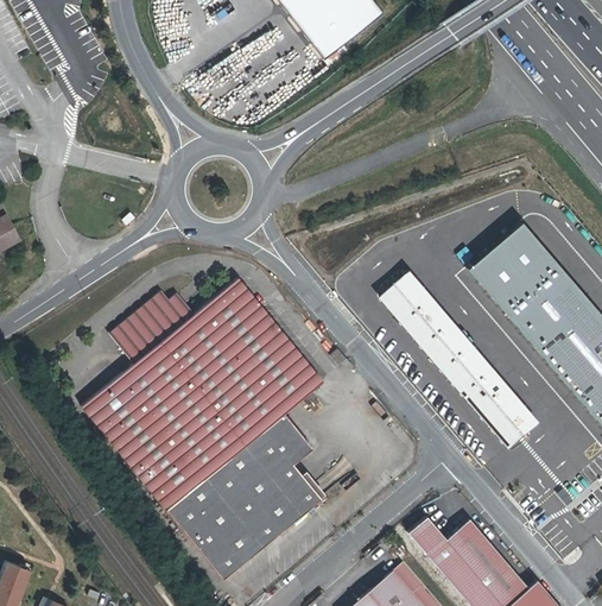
[(100,113),(101,92),(97,92),(92,92),(92,112),(97,113),(100,113)]
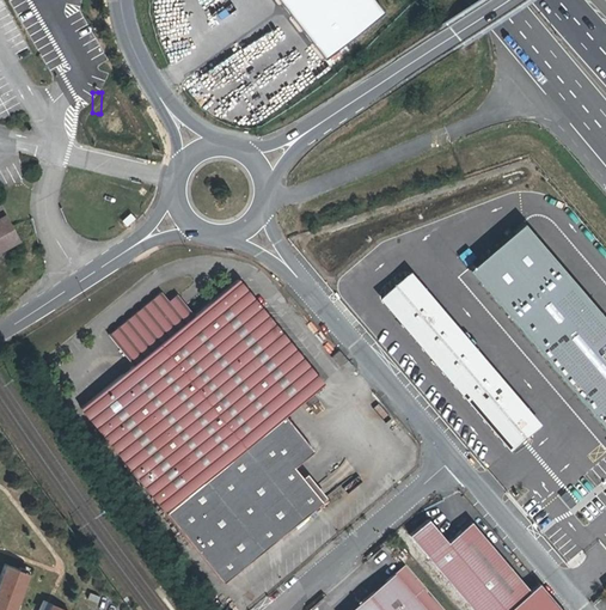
[(118,128),(120,119),(108,119),(106,127),(118,128)]
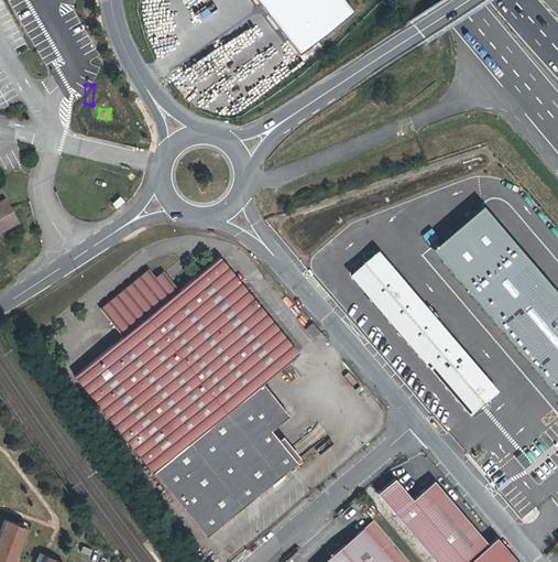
[(139,125),(134,136),(141,138),(144,126),(139,125)]
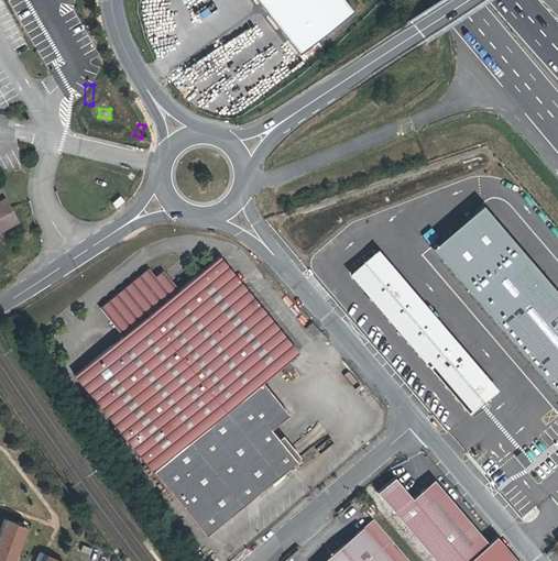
[(356,206),(460,326),(544,418),(553,428),(557,433),(557,350),(502,289),(527,266),(528,253),(502,223),(502,215),(463,171),(450,175),(440,184),(436,178),(362,200),(356,206)]
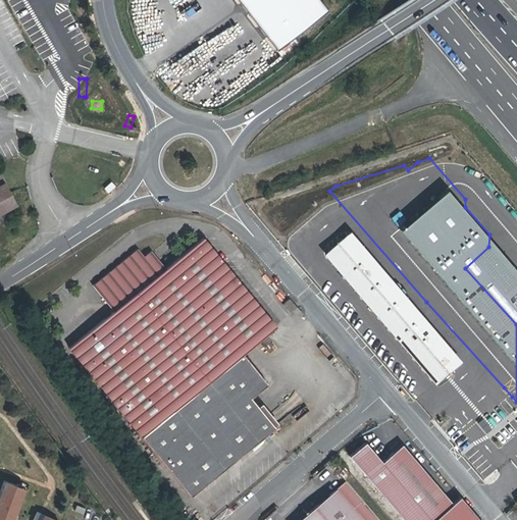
[(0,177),(0,208),(21,196),(9,172),(0,177)]
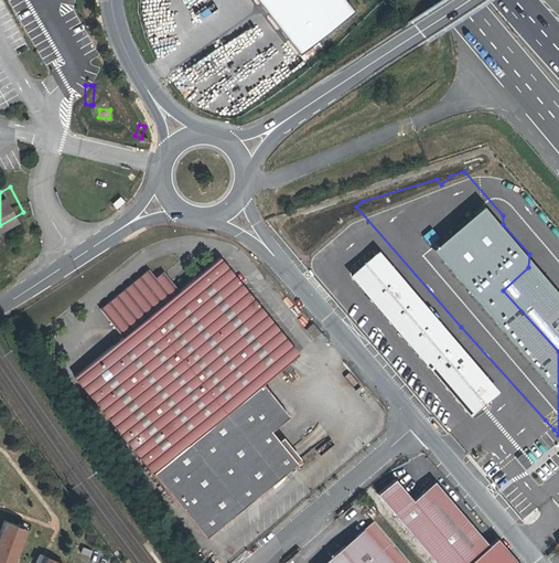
[(90,396),(110,420),(117,429),(154,475),(208,539),(304,458),(283,434),(279,439),(271,429),(272,429),(283,420),(290,414),(262,383),(296,354),(217,259),(178,294),(170,300),(153,280),(147,274),(99,314),(122,340),(90,365),(82,373),(76,378),(82,385),(90,396)]
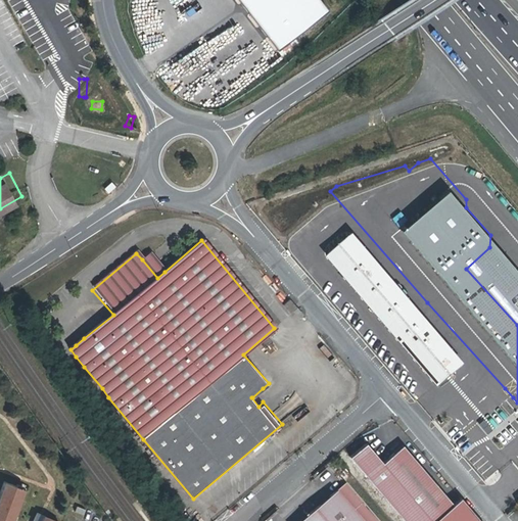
[(149,253),(142,259),(157,278),(165,272),(149,253)]
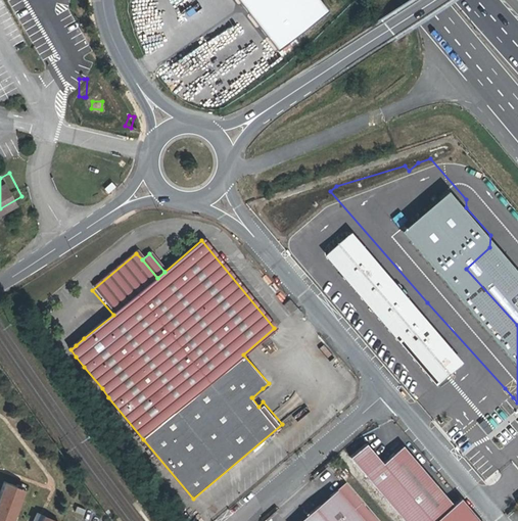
[(287,317),(295,310),(288,301),(280,308),(287,317)]
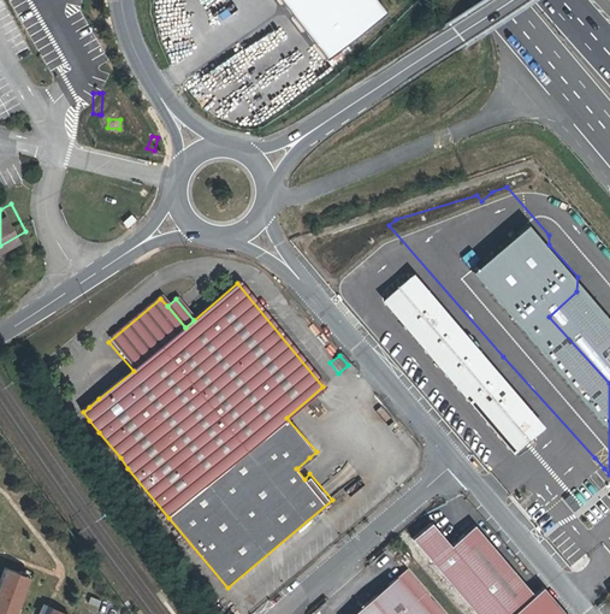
[(478,613),(568,613),(546,589),(537,596),(478,527),(454,548),(434,525),(415,541),(478,613)]
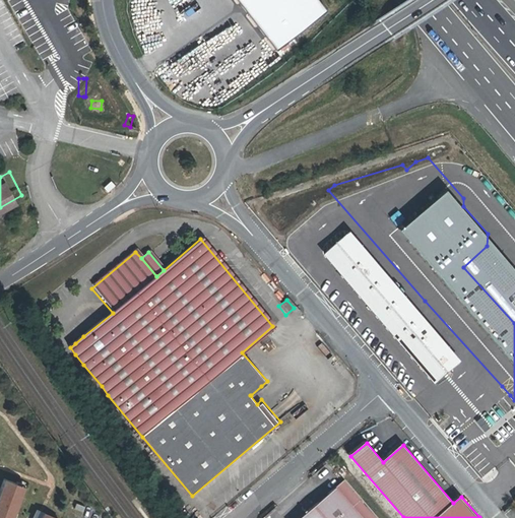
[(0,517),(15,517),(17,512),(27,487),(19,482),(8,478),(4,489),(0,500),(0,517)]
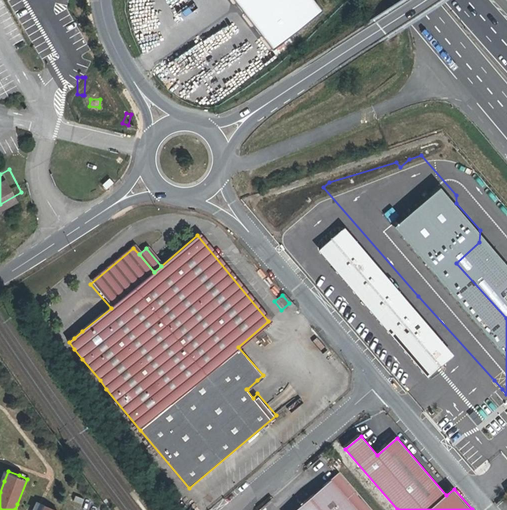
[(368,509),(339,477),(301,509),(368,509)]
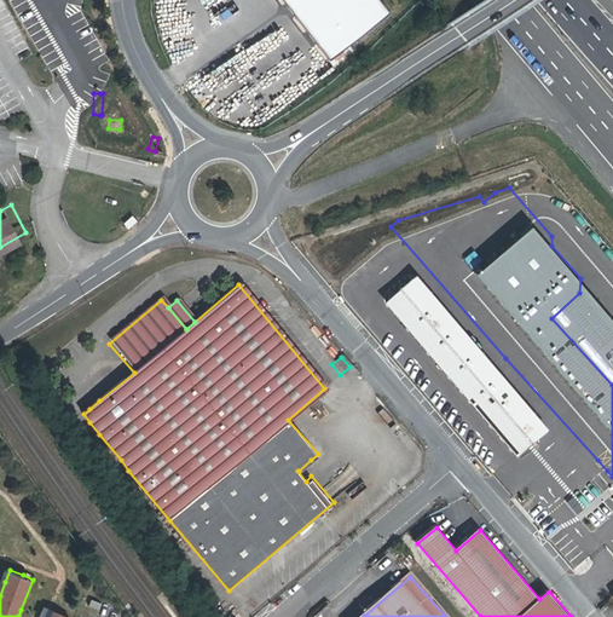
[(96,599),(93,606),(99,609),(103,610),(105,604),(99,601),(96,599)]
